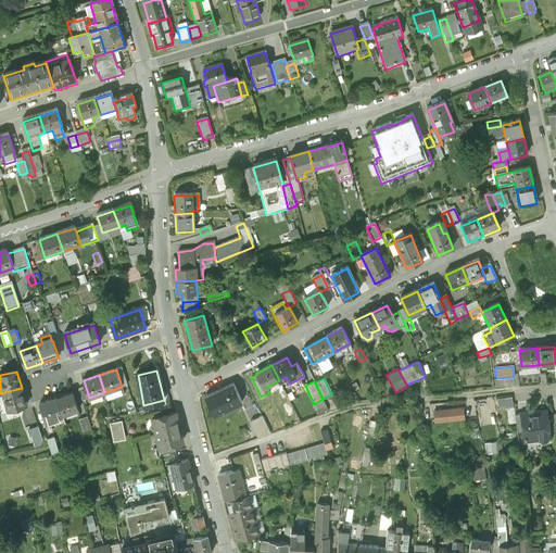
[(232,385),(205,398),(213,416),(241,403),(232,385)]
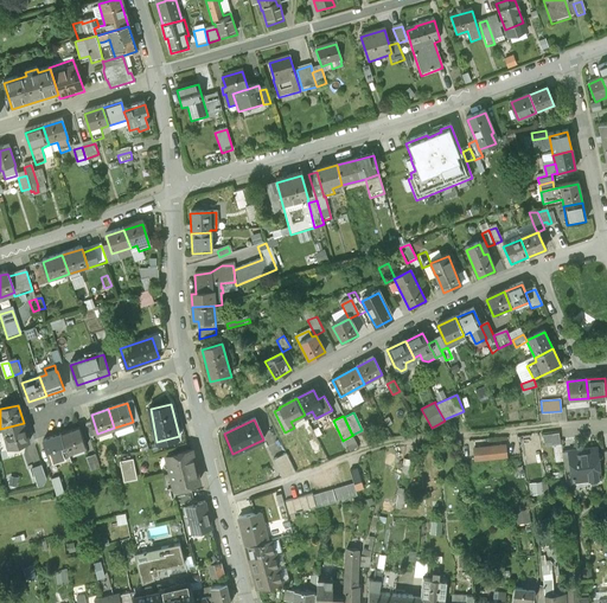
[(24,423),(5,428),(10,447),(29,441),(24,423)]
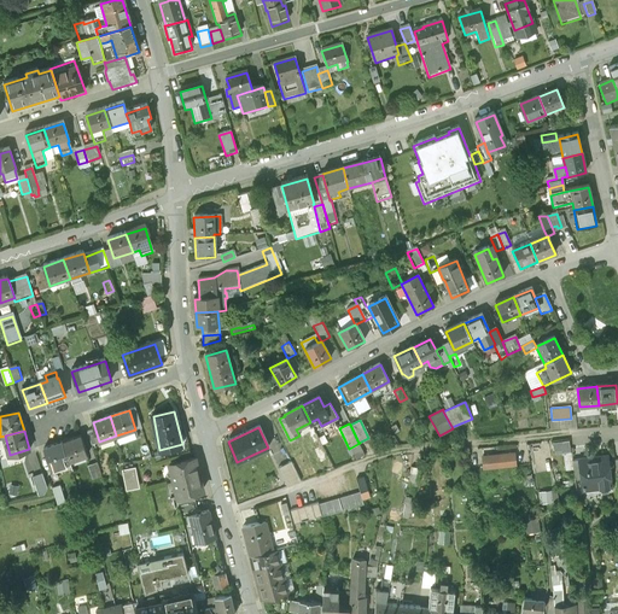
[(327,432),(319,437),(322,444),(331,439),(327,432)]
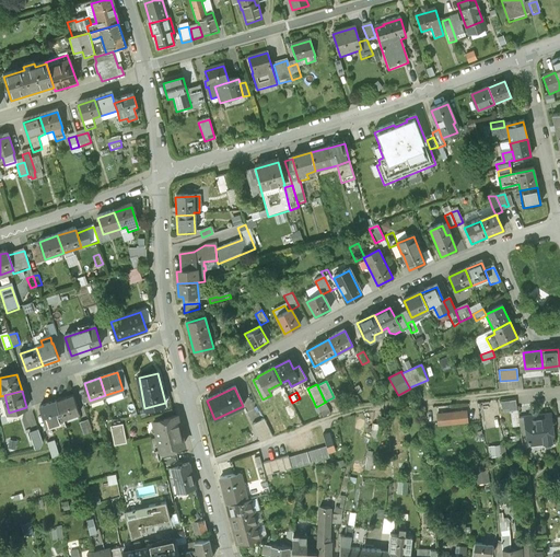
[(73,394),(57,399),(62,417),(79,412),(73,394)]
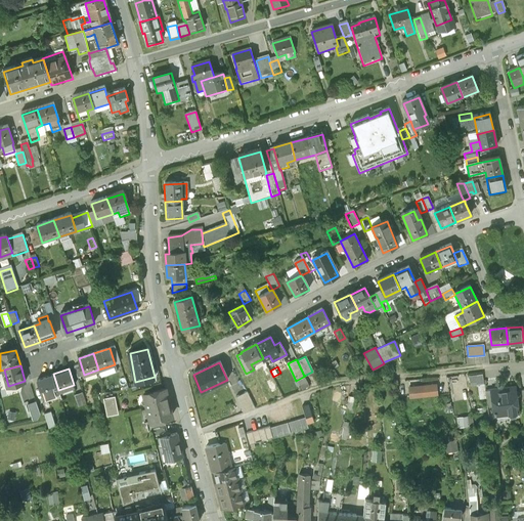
[(53,374),(38,379),(43,395),(58,390),(53,374)]
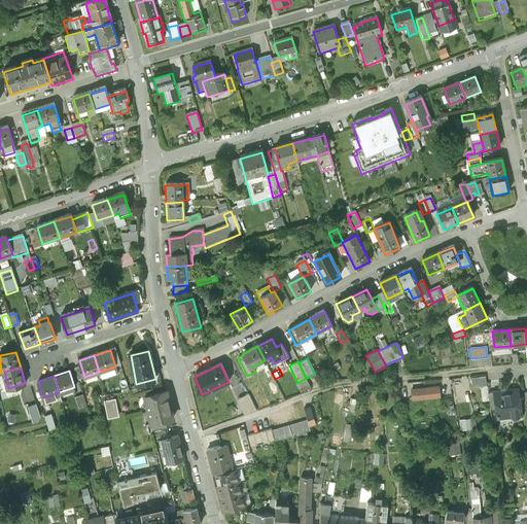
[(126,379),(120,381),(124,390),(129,389),(126,379)]
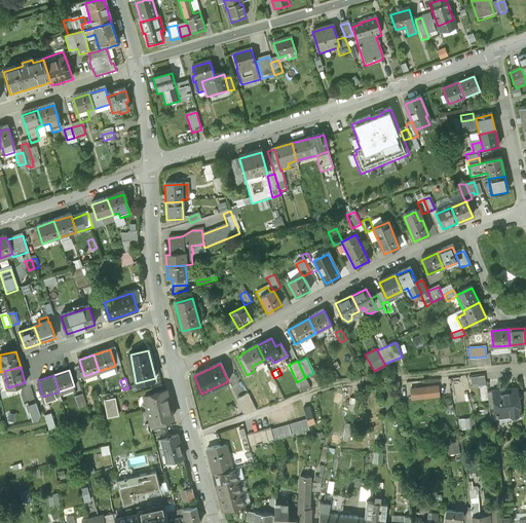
[(272,380),(267,383),(272,393),(277,390),(272,380)]
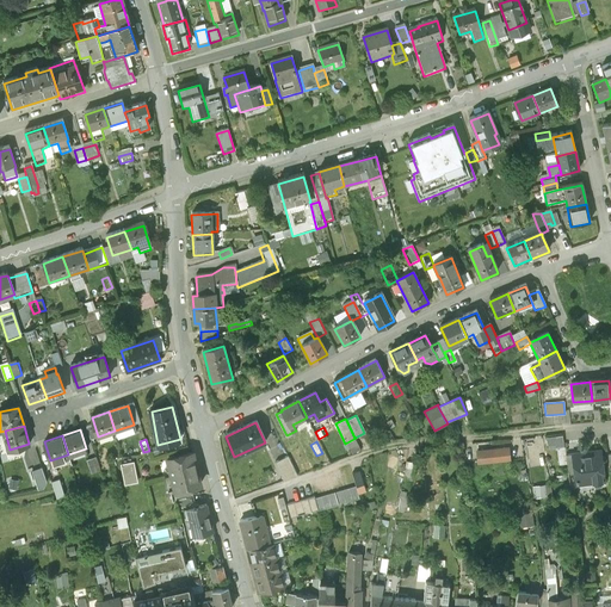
[(35,446),(28,448),(32,460),(39,458),(35,446)]
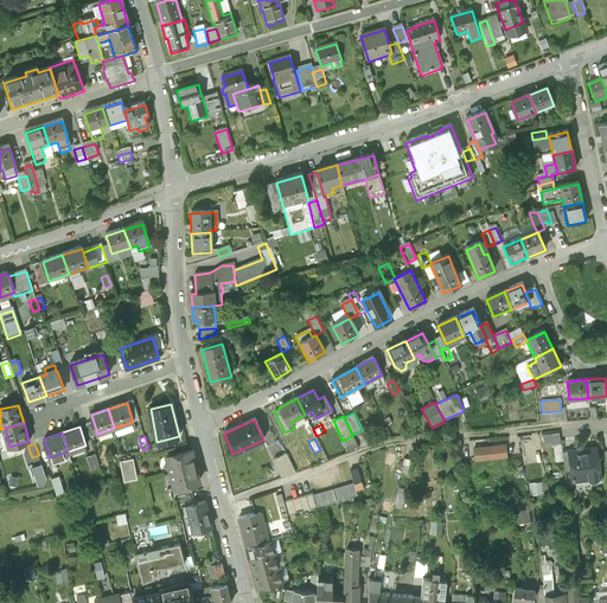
[(505,444),(474,447),(475,460),(506,457),(505,444)]
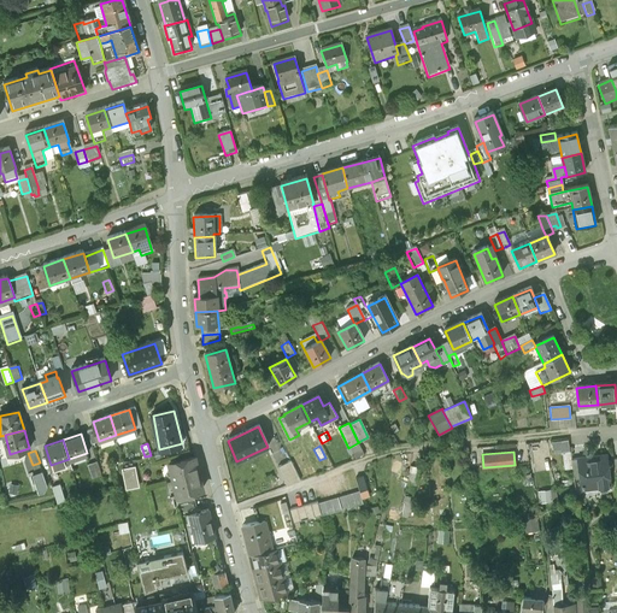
[(605,455),(585,458),(586,473),(580,473),(581,477),(582,489),(583,489),(583,488),(586,488),(585,485),(598,484),(598,489),(601,491),(606,491),(609,488),(609,487),(605,455)]
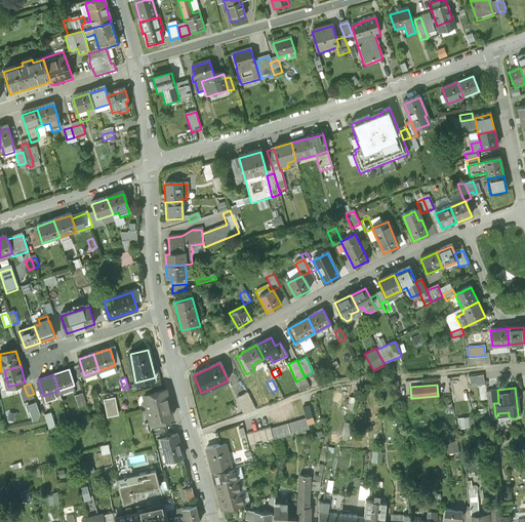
[(165,390),(144,395),(147,409),(169,403),(165,390)]
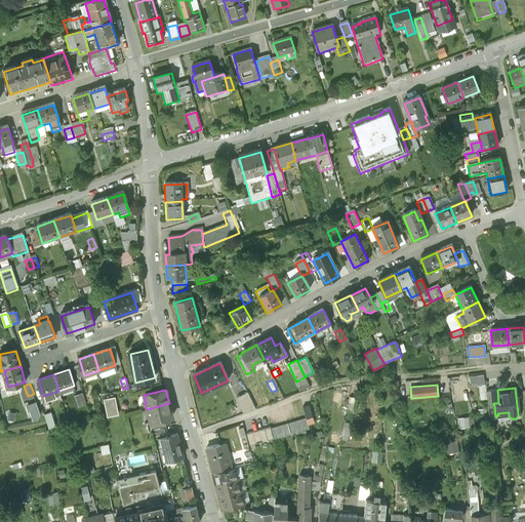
[(497,390),(486,391),(488,407),(494,406),(493,403),(498,403),(497,390)]
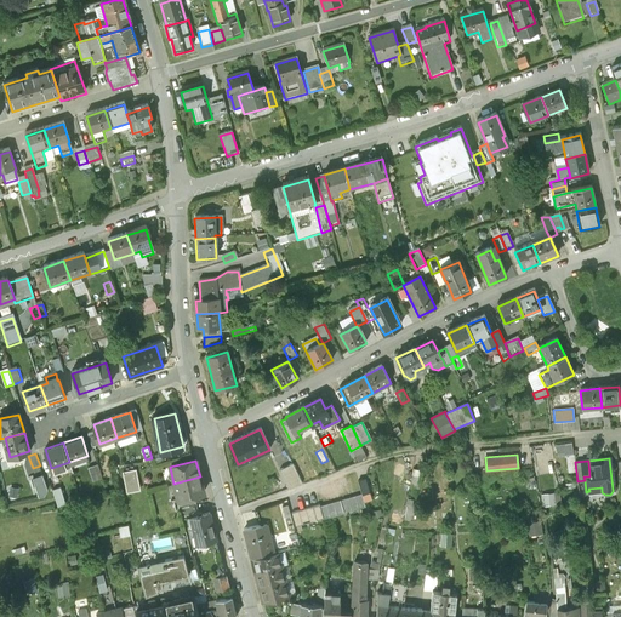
[(283,468),(291,487),(303,481),(295,462),(283,468)]
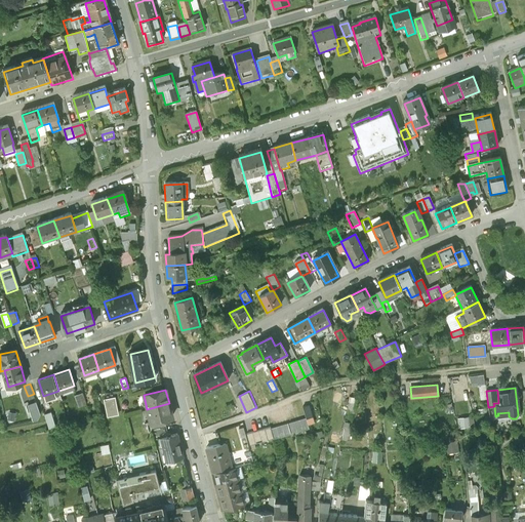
[(82,392),(75,394),(79,405),(86,403),(82,392)]
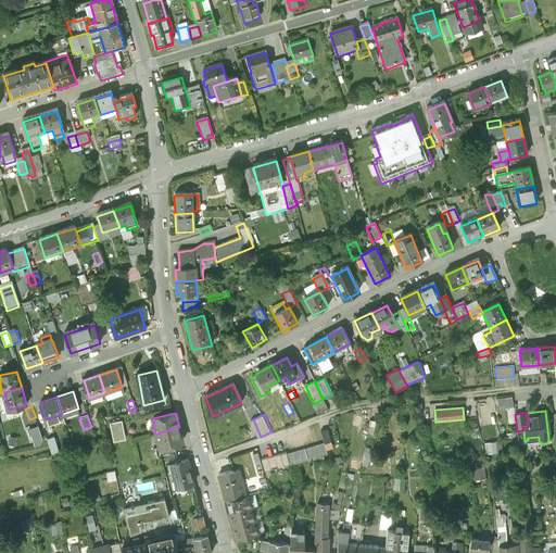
[(115,440),(128,437),(124,418),(111,420),(115,440)]
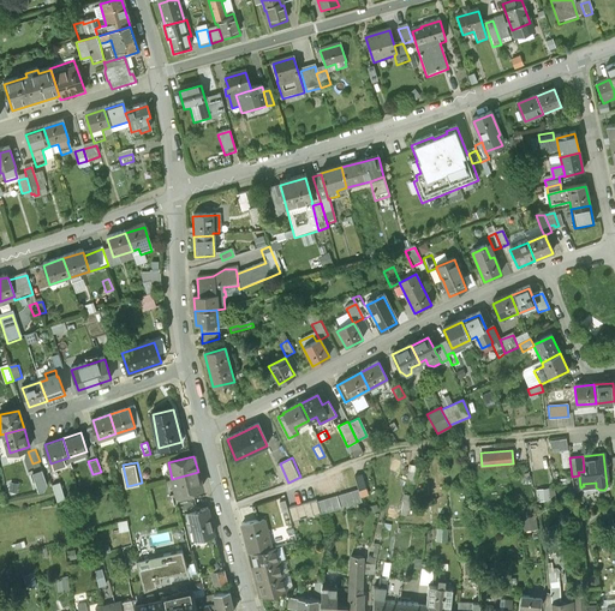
[(198,472),(172,479),(175,495),(177,496),(191,492),(202,489),(198,472)]
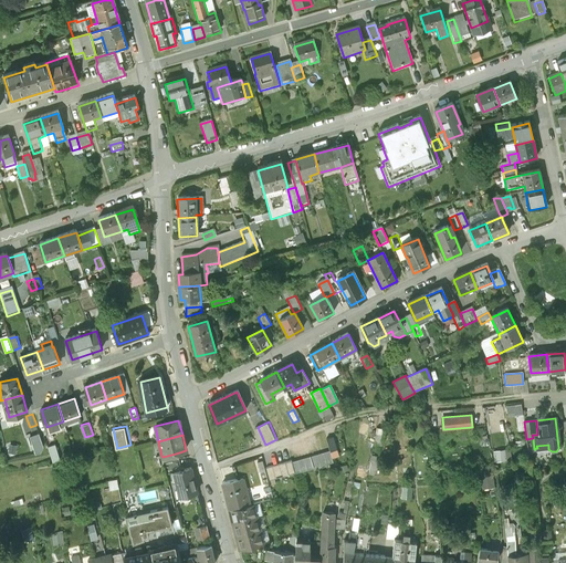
[(55,442),(48,445),(53,459),(60,457),(55,442)]
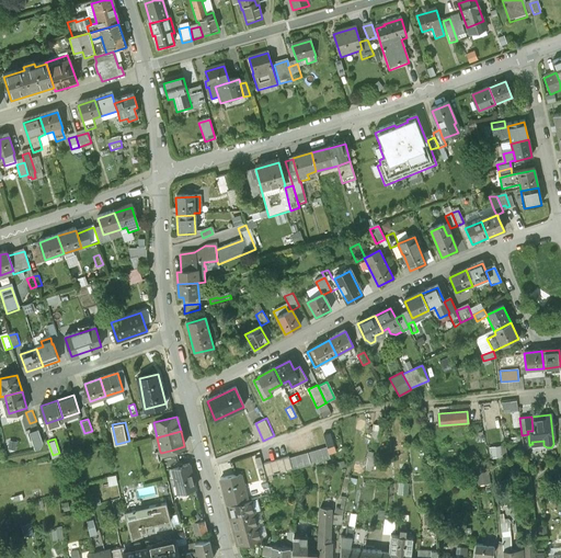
[(492,445),(493,456),(504,456),(503,444),(492,445)]
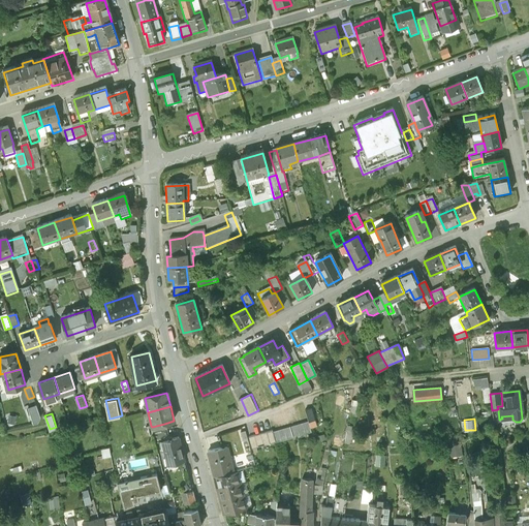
[(164,424),(152,427),(151,426),(150,426),(152,432),(153,432),(166,430),(164,424)]
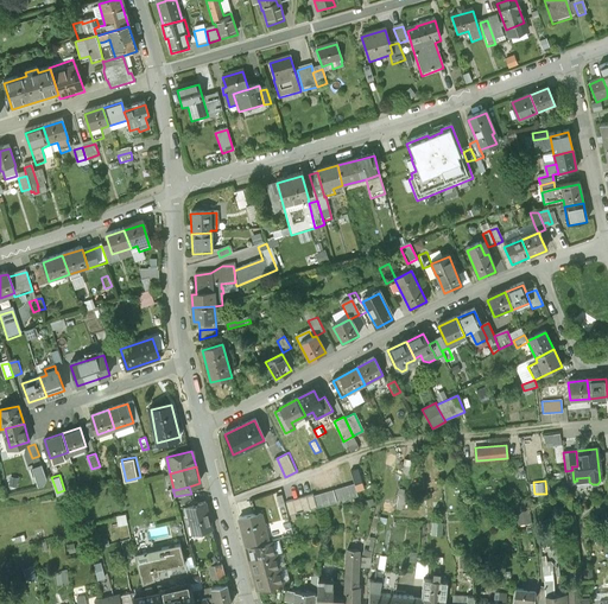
[(191,494),(176,496),(178,506),(194,502),(191,494)]
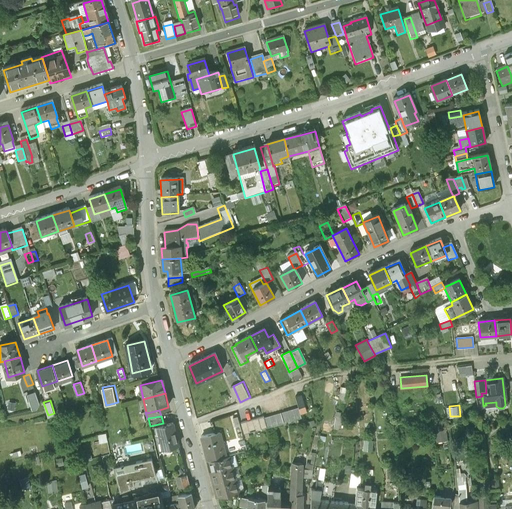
[(264,416),(258,417),(261,429),(267,427),(264,416)]
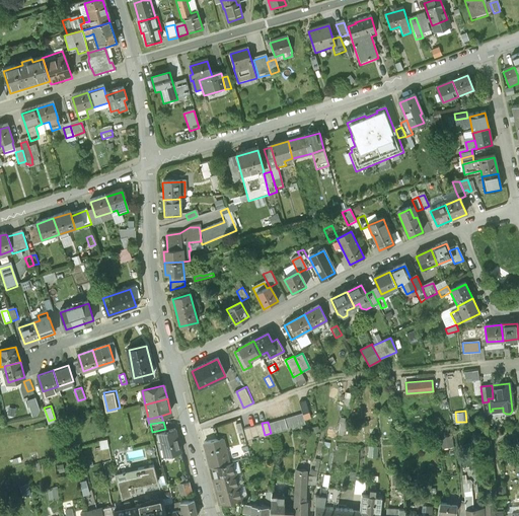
[(262,423),(255,425),(258,436),(265,435),(262,423)]
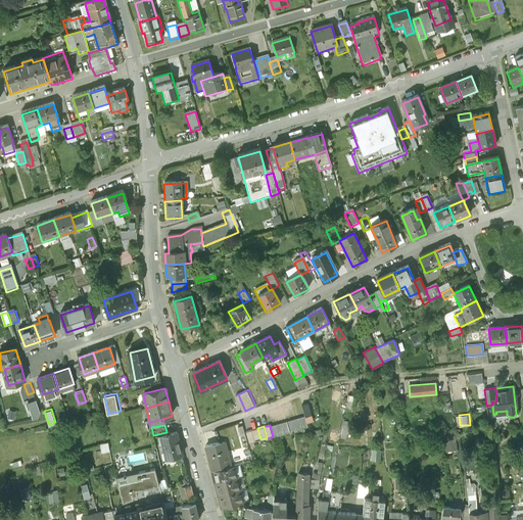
[(257,428),(251,429),(254,441),(260,439),(257,428)]
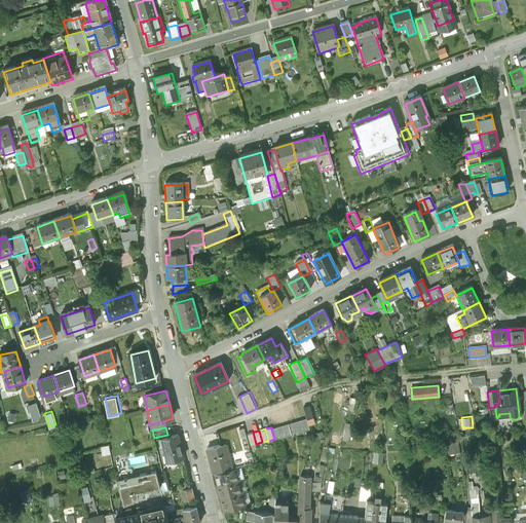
[(256,444),(253,432),(247,434),(250,446),(256,444)]
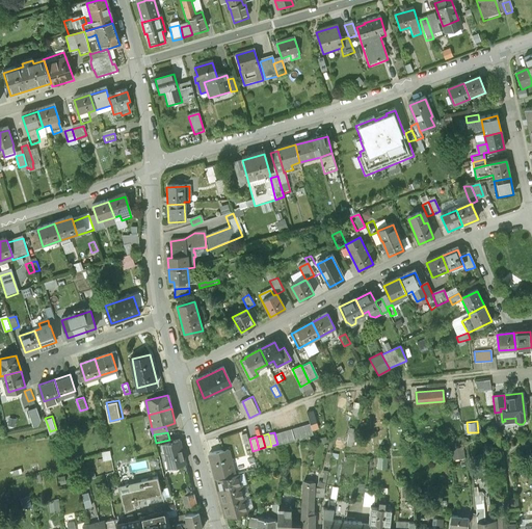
[(180,441),(162,445),(167,467),(185,461),(180,441)]
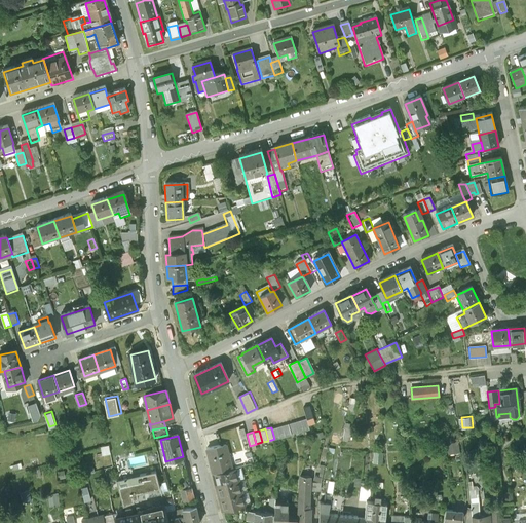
[(446,442),(448,454),(459,452),(458,440),(446,442)]
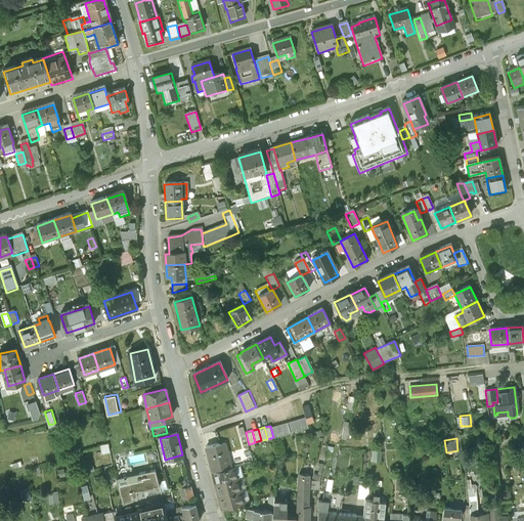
[(225,443),(206,448),(212,472),(228,468),(224,452),(227,452),(225,443)]
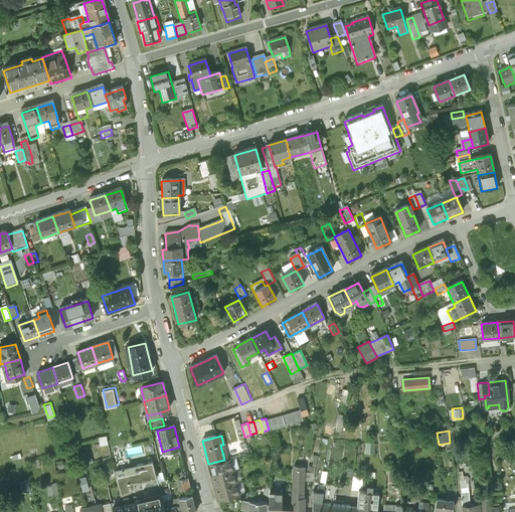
[(374,455),(375,444),(365,443),(364,454),(374,455)]
